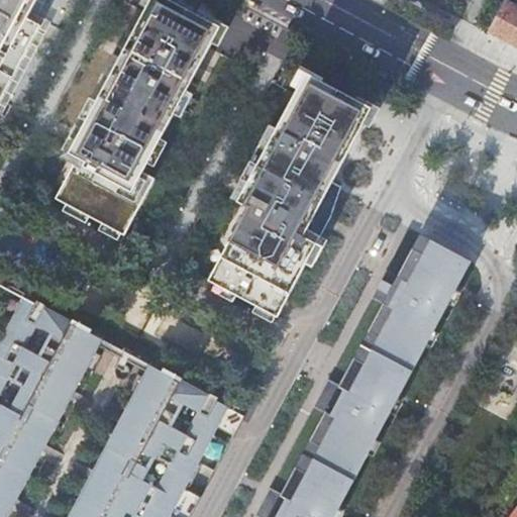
[(36,0),(0,0),(0,101),(40,25),(27,18),(36,0)]
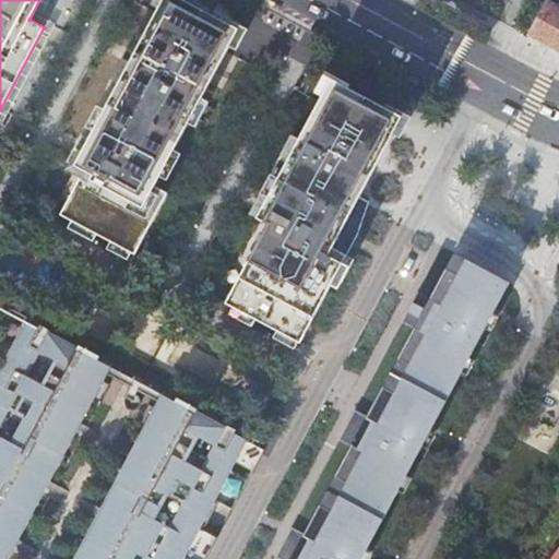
[(238,30),(185,0),(163,0),(138,48),(96,126),(74,166),(85,173),(60,216),(134,254),(167,191),(154,186),(238,30)]
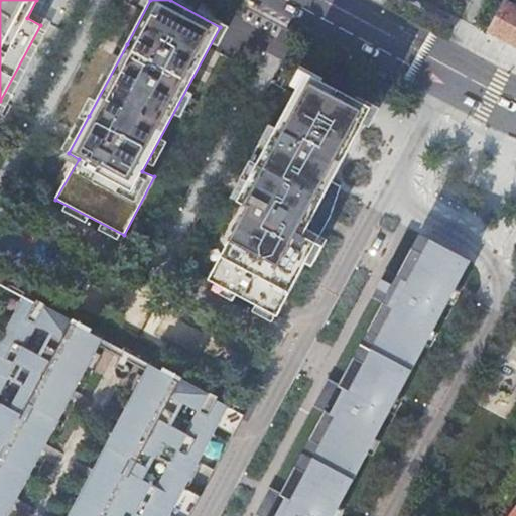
[(515,6),(505,1),(487,34),(515,48),(515,6)]
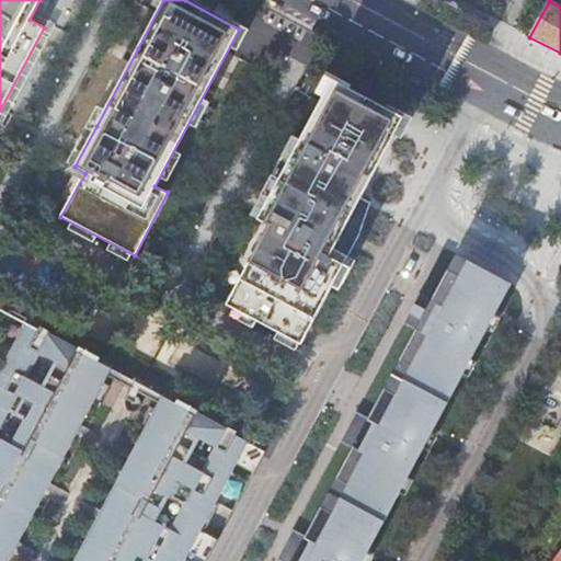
[(370,203),(361,197),(399,126),(403,117),(333,79),(319,104),(258,220),(270,227),(226,306),(301,345),(358,238),(370,203)]
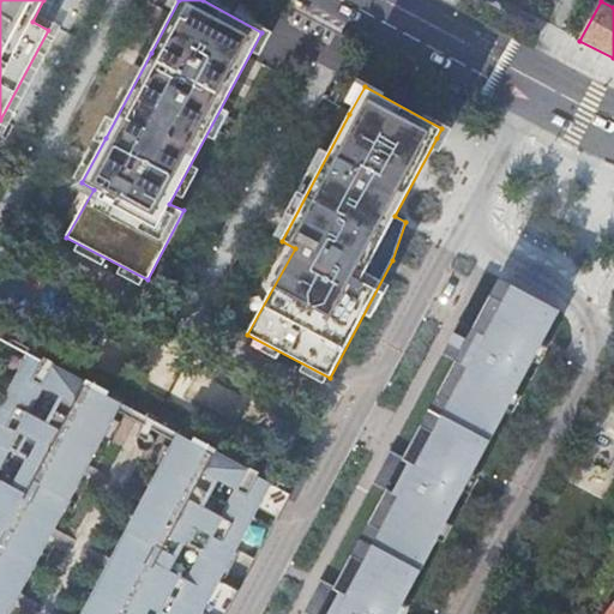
[(397,613),(560,313),(512,287),(503,305),(492,298),(474,331),(486,337),(480,348),(456,335),(450,344),(456,348),(451,359),(457,362),(439,396),(452,402),(435,434),(423,427),(405,461),(416,467),(407,486),(395,479),(396,475),(385,470),(377,486),(389,492),(371,525),(383,531),(366,563),(354,557),(336,590),(347,596),(337,613),(325,607),(327,603),(317,599),(307,613),(397,613)]
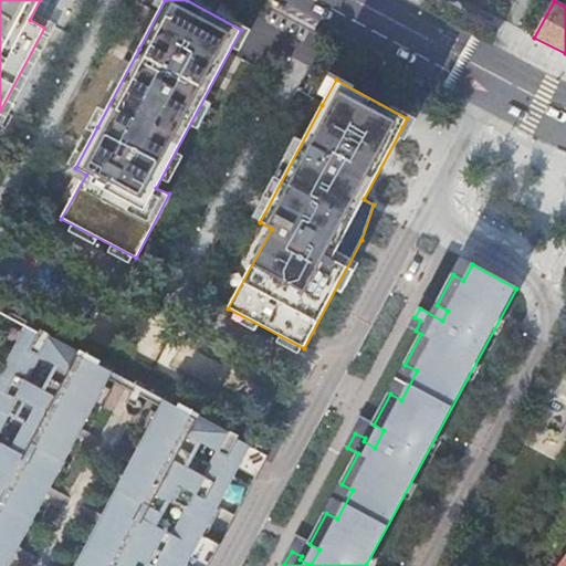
[(0,565),(23,565),(127,374),(29,323),(0,378),(0,565)]
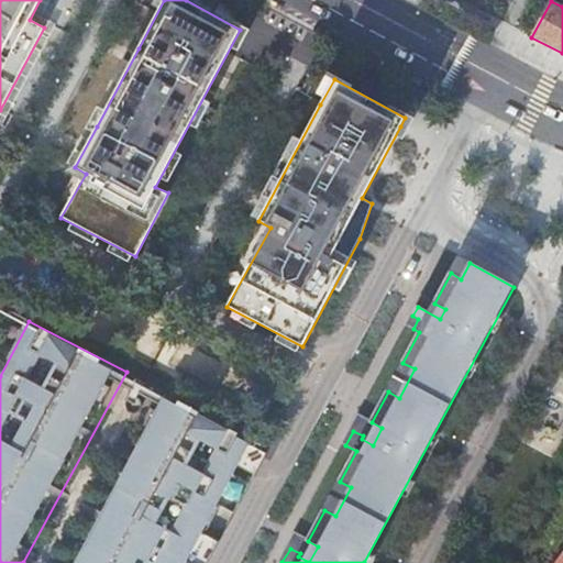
[(84,562),(212,562),(275,449),(174,396),(84,562)]
